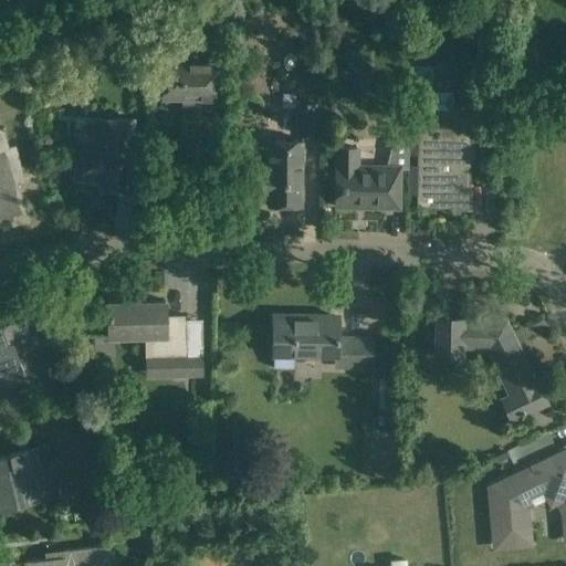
[(216,64),(164,63),(164,98),(181,98),(180,156),(167,156),(167,182),(195,182),(195,160),(212,160),(213,116),(209,116),(209,100),(215,100),(216,64)]
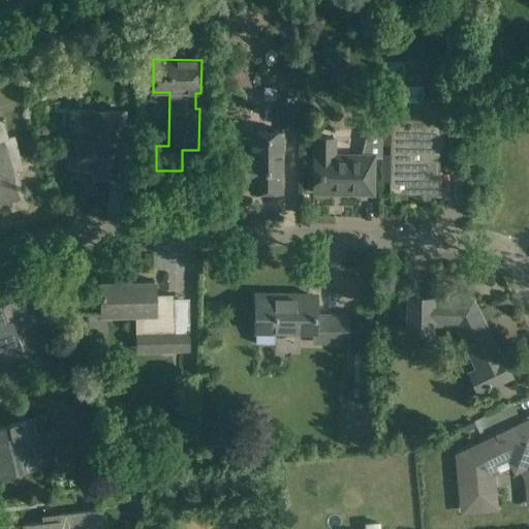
[(381,181),(390,181),(390,193),(423,194),(424,177),(430,177),(430,170),(439,170),(440,97),(423,96),(423,86),(403,86),(403,61),(383,61),(381,146),(390,146),(390,156),(381,155),(381,181)]
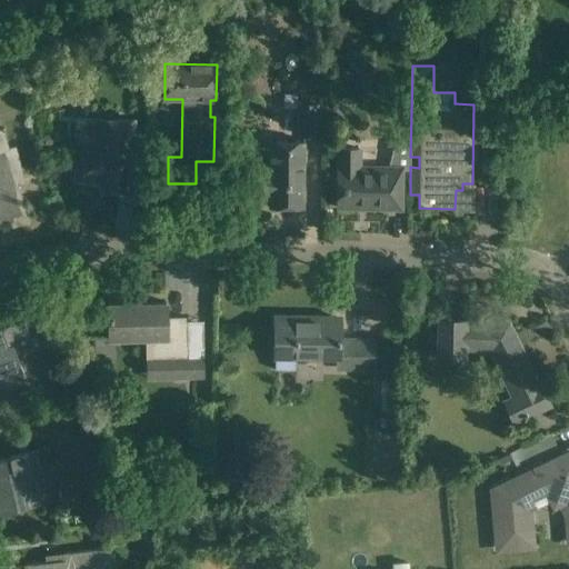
[(322,105),(298,103),(298,135),(322,136),(322,105)]
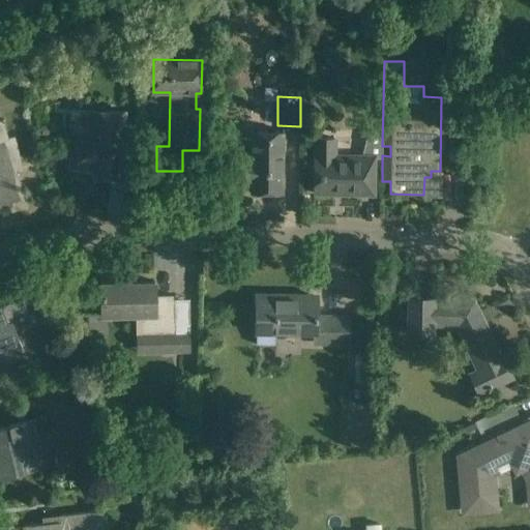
[(124,122),(124,111),(95,111),(94,134),(70,133),(70,147),(69,168),(92,169),(92,177),(123,177),(123,154),(133,154),(134,123),(124,122)]
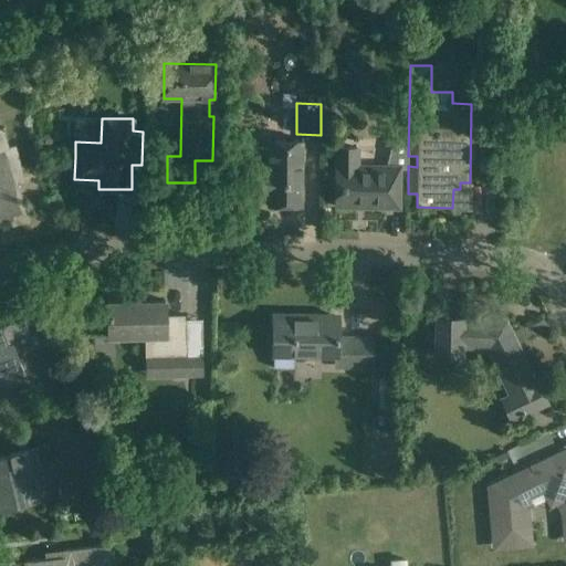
[(0,221),(25,215),(27,222),(29,222),(23,200),(3,127),(0,127),(0,221)]
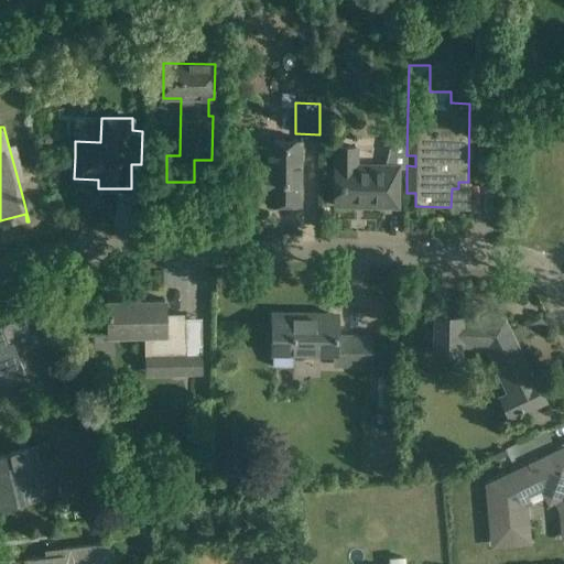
[(302,141),(267,140),(267,165),(248,165),(248,196),(267,197),(267,205),(301,205),(302,141)]
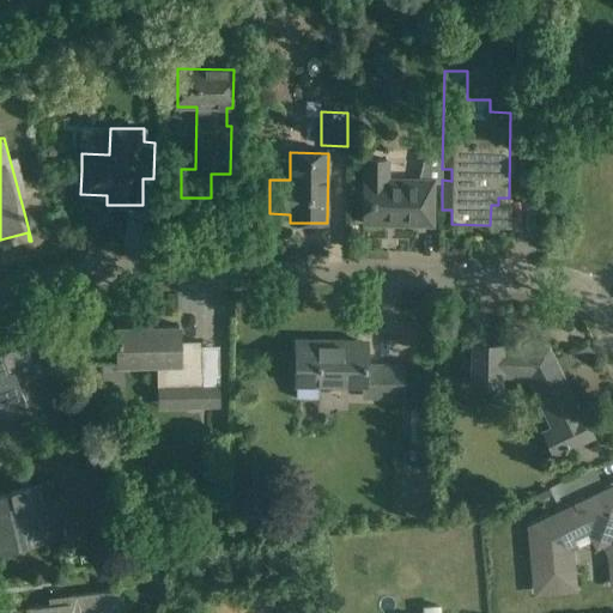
[(389,158),(363,158),(363,181),(363,224),(384,224),(384,219),(398,219),(398,224),(432,224),(432,182),(388,181),(389,158)]
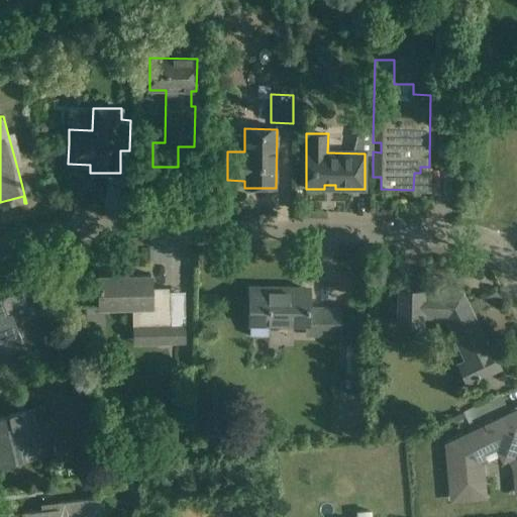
[(150,288),(150,275),(99,276),(99,308),(138,307),(138,325),(169,325),(170,325),(169,288),(150,288)]
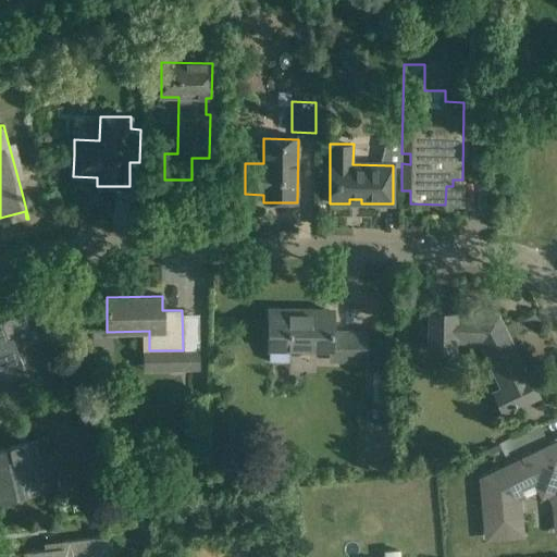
[(269,332),(269,347),(270,347),(269,360),(288,361),(289,347),(331,348),(331,359),(364,360),(364,356),(366,334),(332,333),(332,311),(331,311),(331,316),(308,316),(308,309),(291,309),(291,311),(269,310),(269,332)]
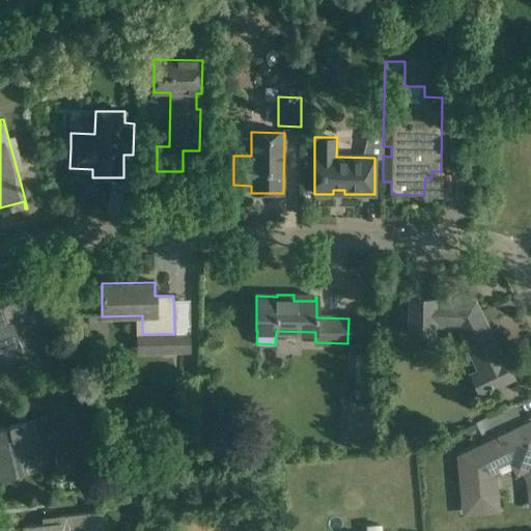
[(31,323),(22,299),(0,306),(0,360),(23,352),(15,329),(31,323)]
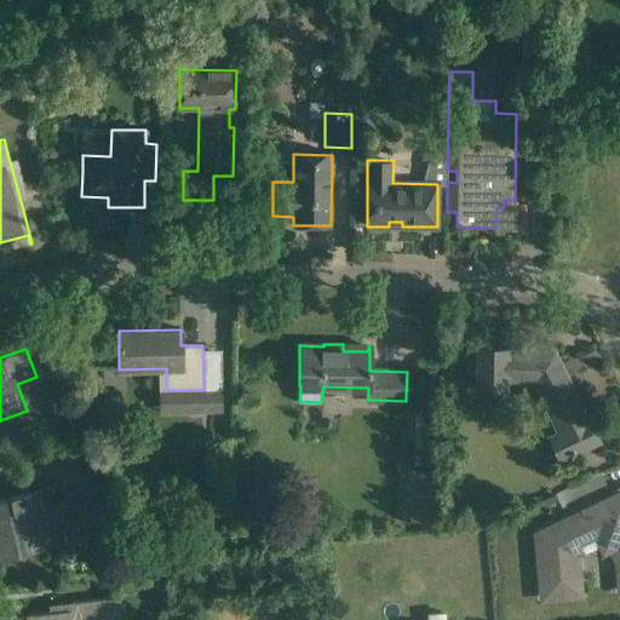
[(505,349),(478,349),(478,392),(504,392),(504,382),(533,382),(558,432),(549,438),(560,460),(598,441),(589,419),(586,420),(554,352),(505,351),(505,349)]
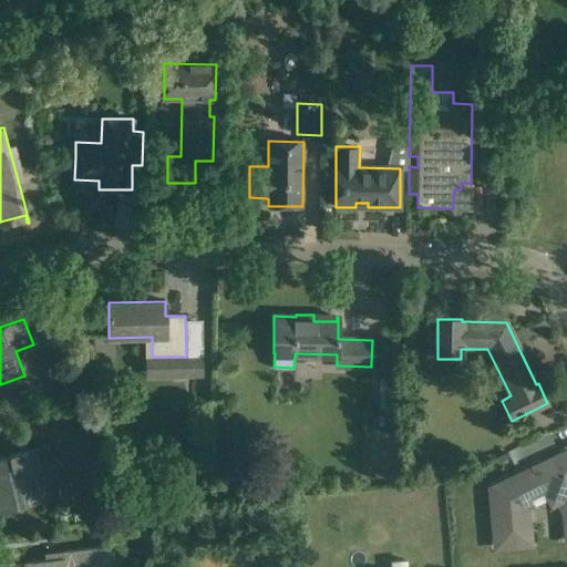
[(40,327),(45,340),(57,337),(52,322),(40,327)]
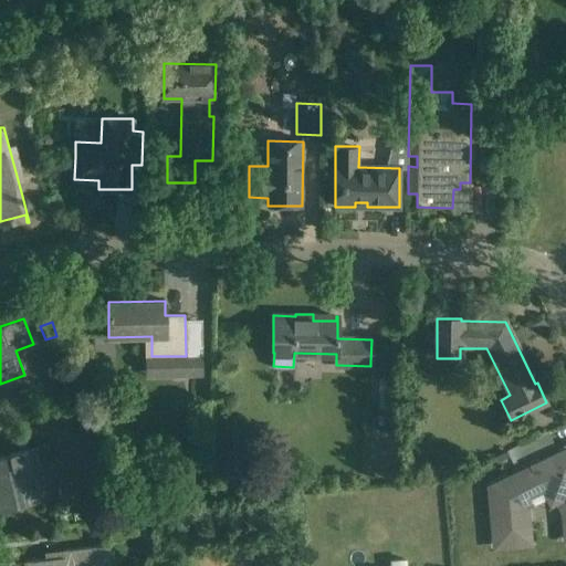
[(379,378),(394,378),(395,344),(380,344),(379,378)]
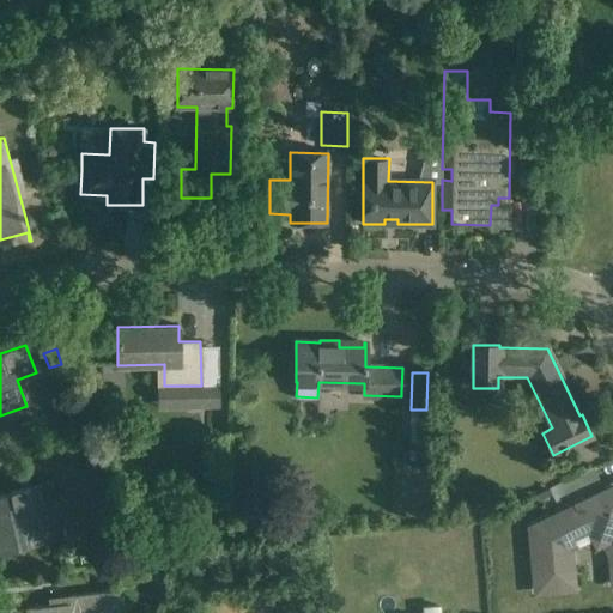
[(201,386),(200,386),(200,407),(219,407),(219,384),(201,386)]
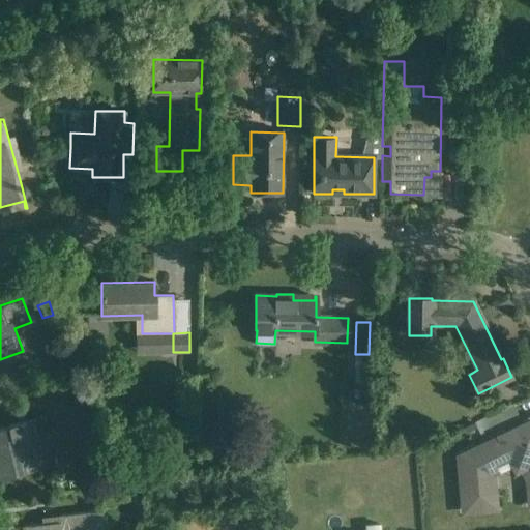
[(18,367),(24,384),(34,380),(28,363),(18,367)]
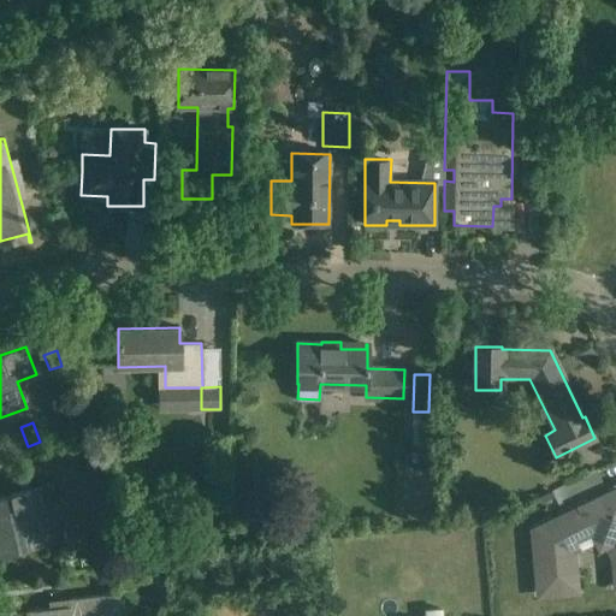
[(594,471),(551,491),(558,507),(602,485),(594,471)]
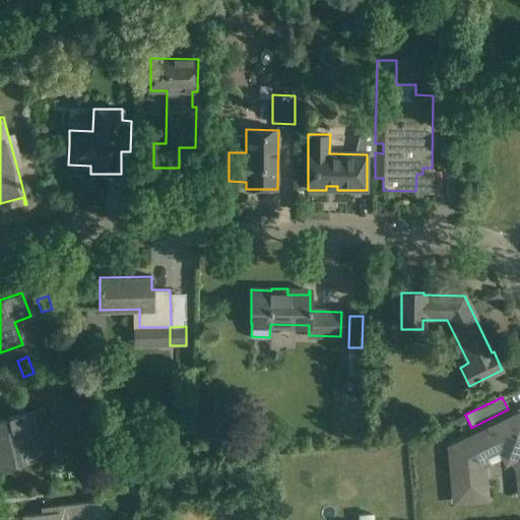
[(0,468),(45,458),(34,411),(0,418),(0,468)]
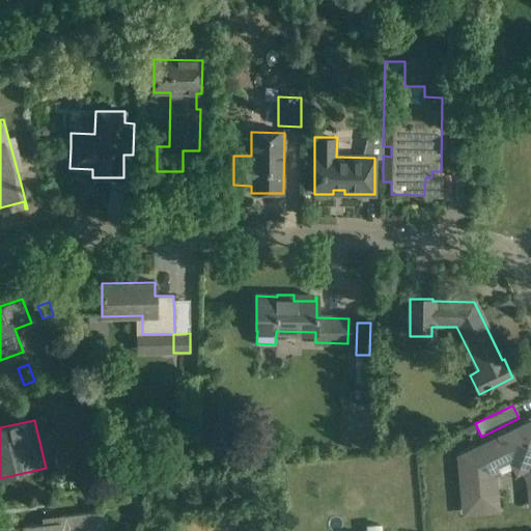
[(530,423),(460,458),(465,511),(496,509),(493,465),(510,456),(518,471),(523,469),(528,482),(530,506),(530,423)]
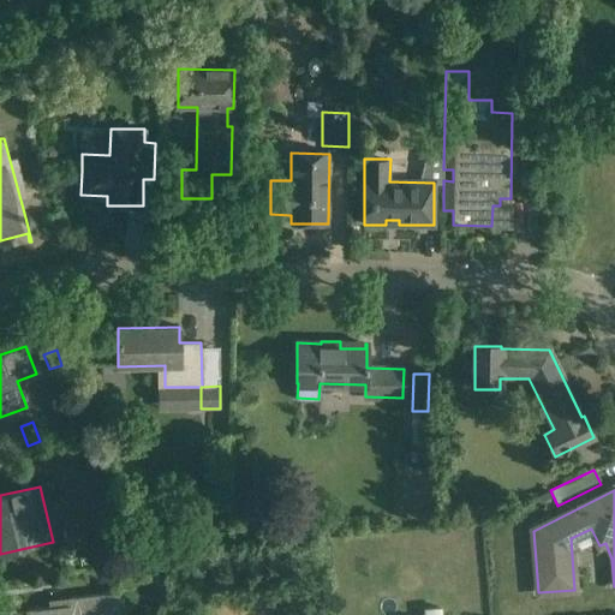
[(148,556),(149,572),(163,571),(162,555),(148,556)]
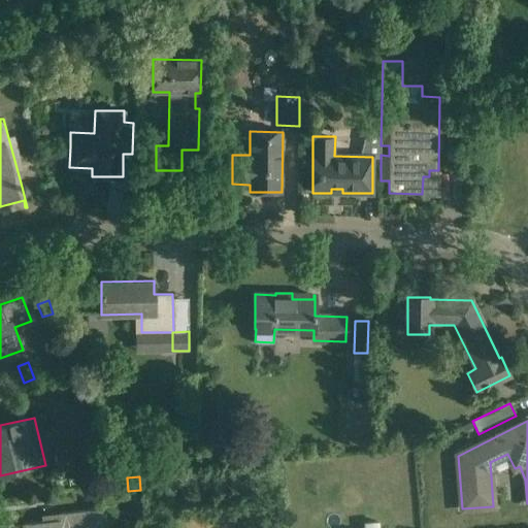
[(103,527),(101,508),(57,514),(58,519),(11,524),(11,527),(103,527)]
